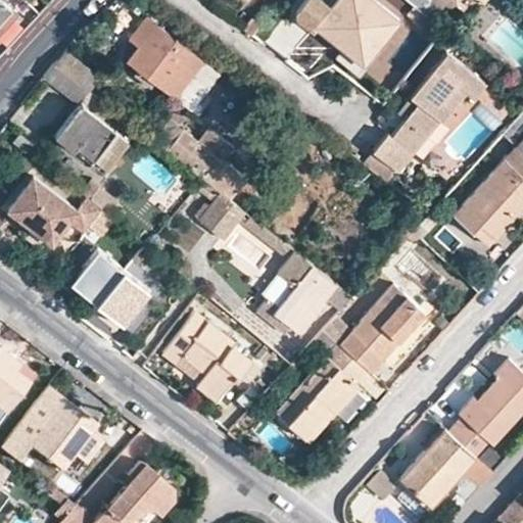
[(0,0),(0,34),(17,15),(0,0)]
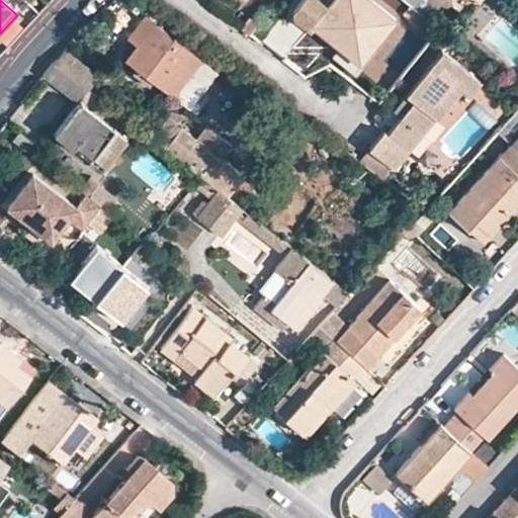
[(329,0),(326,5),(319,0),(298,0),(291,10),(290,12),(289,14),(289,16),(307,29),(310,25),(358,63),(394,17),(371,0),(329,0)]
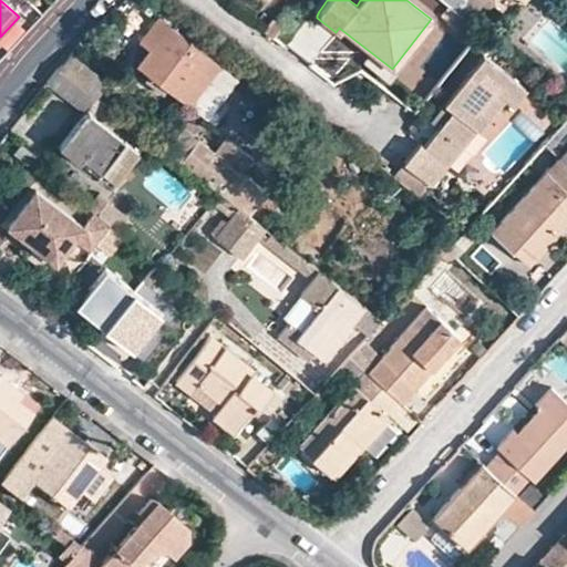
[(444,0),(472,22),(481,11),(482,12),(492,0),(444,0)]
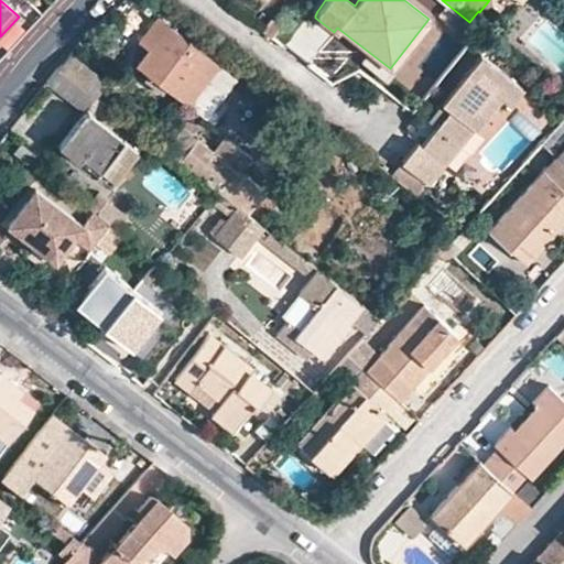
[(145,49),(134,64),(212,125),(236,94),(227,86),(234,78),(155,17),(136,42),(145,49)]
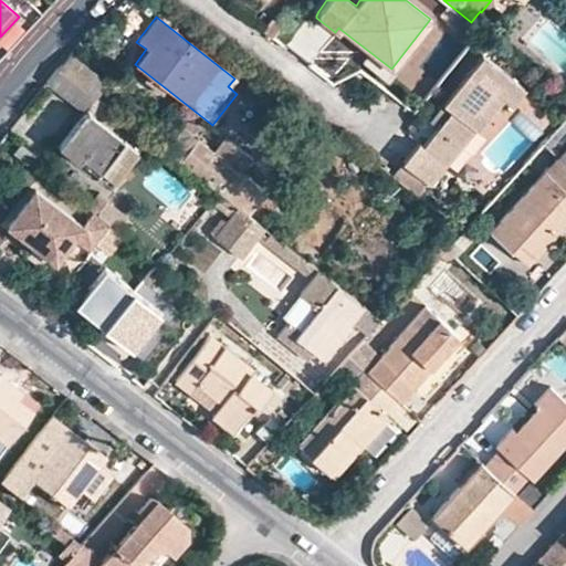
[(280,28),(270,20),(261,30),(270,38),(280,28)]
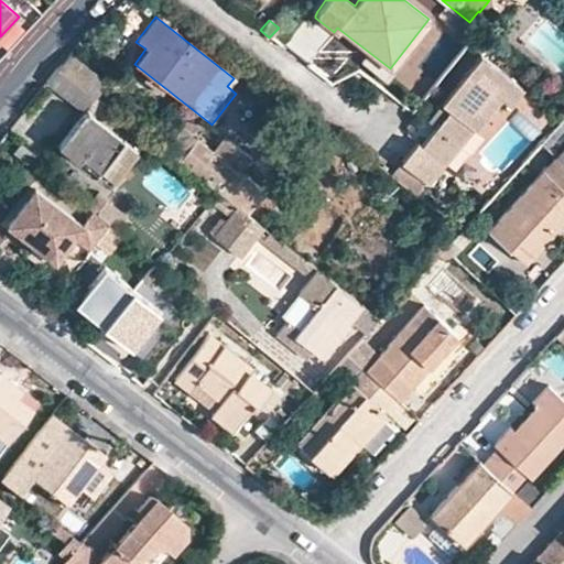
[(95,98),(108,83),(72,54),(60,69),(80,87),(95,98)]
